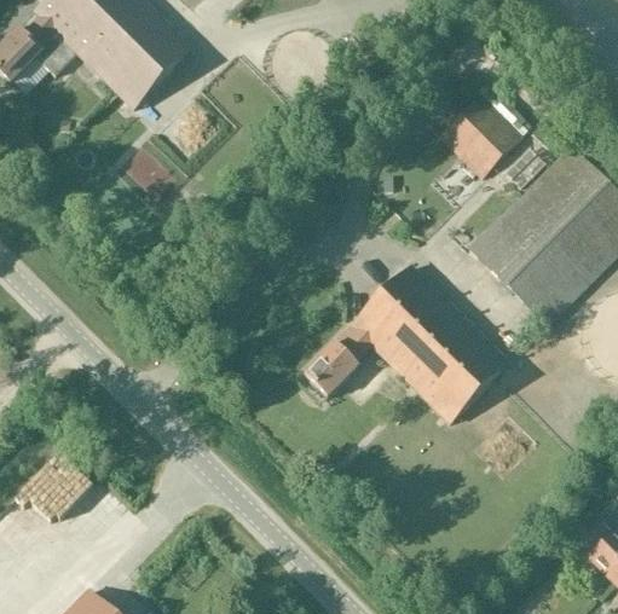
[(78,52),(133,106),(192,47),(144,0),(45,0),(0,46),(0,71),(11,82),(36,56),(56,75),(78,52)]
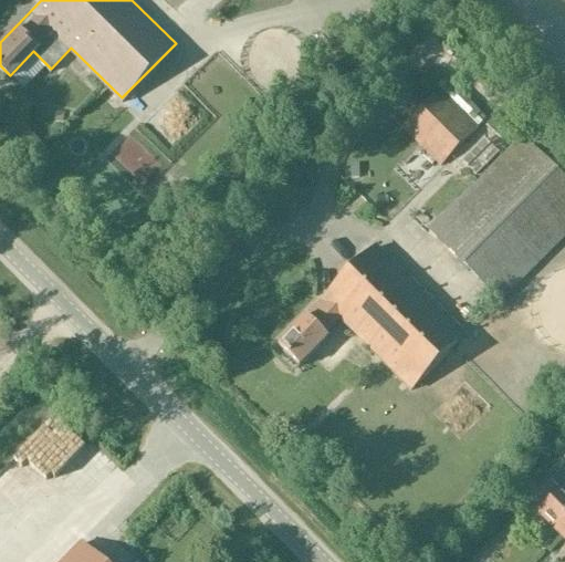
[(440,163),(502,100),(463,61),(403,125),(440,163)]
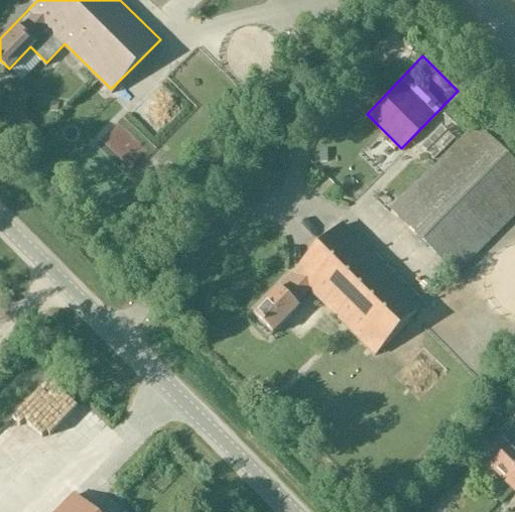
[(456,273),(514,213),(514,161),(475,121),(389,207),(456,273)]
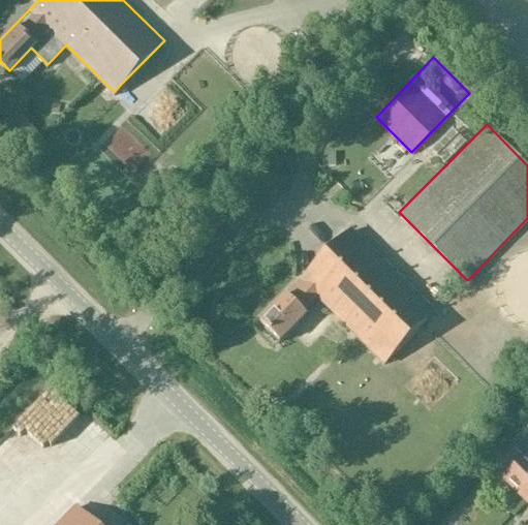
[(206,221),(211,215),(206,210),(199,216),(206,221)]
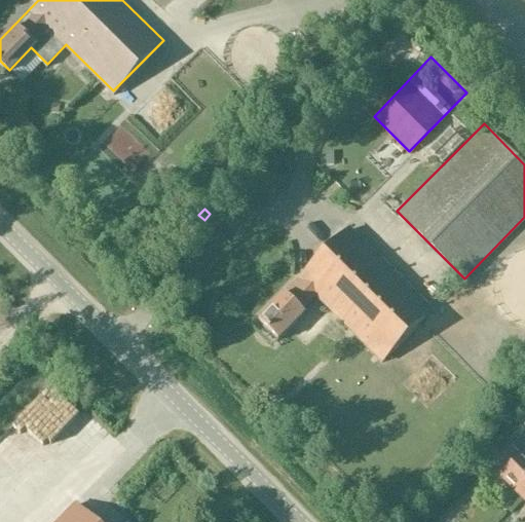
[(348,227),(284,292),(258,320),(276,338),(303,311),(300,308),(314,294),(381,360),(432,308),(348,227)]
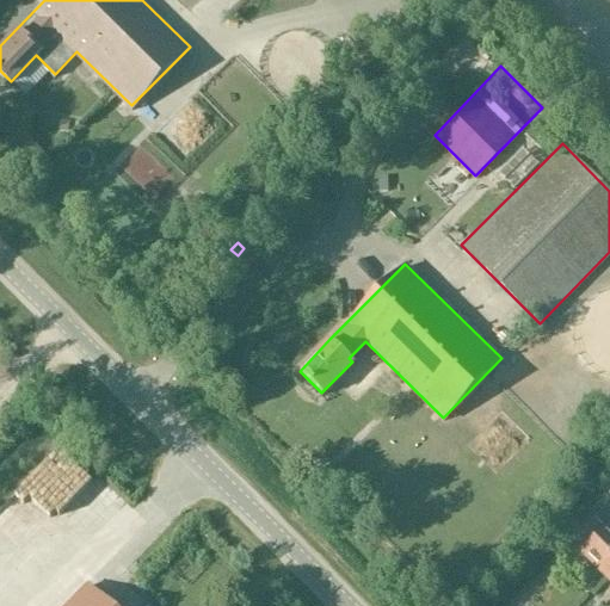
[(609,496),(595,512),(608,525),(581,552),(608,579),(609,576),(609,496)]
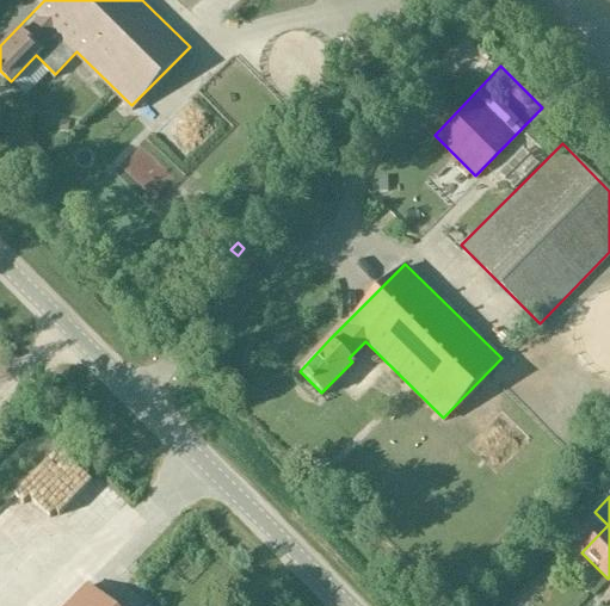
[(112,605),(88,582),(90,581),(65,557),(14,605),(112,605)]
